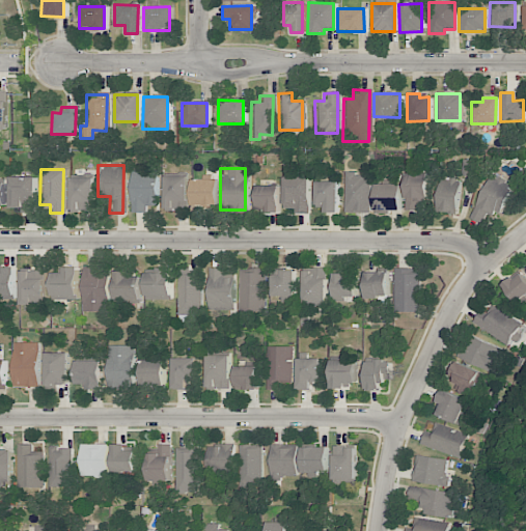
[(424,201),(423,173),(400,173),(402,211),(418,211),(418,202),(424,201)]
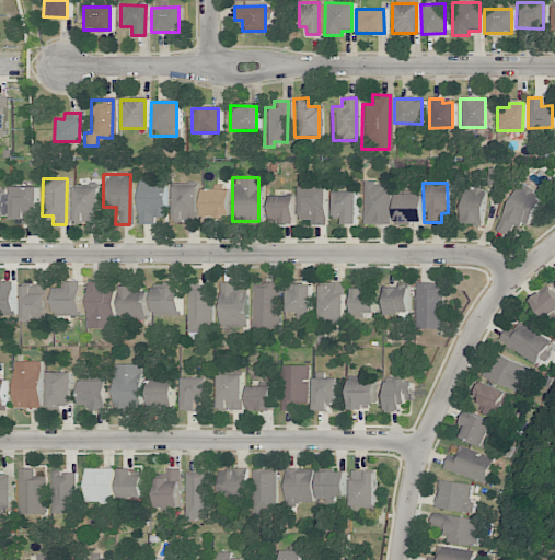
[(385,184),(358,184),(359,224),(386,224),(385,184)]
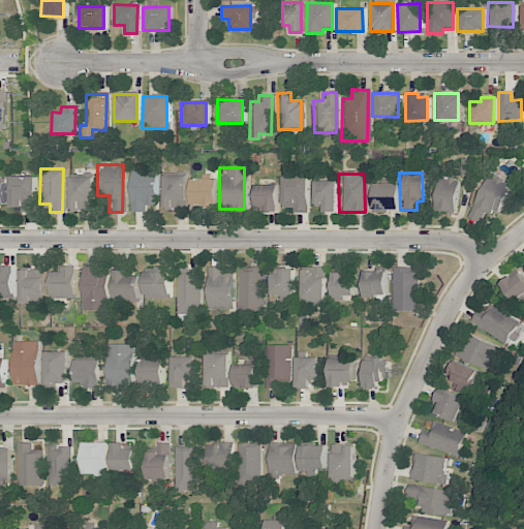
[(507,183),(483,174),(465,218),(475,222),(481,208),(495,213),(507,183)]
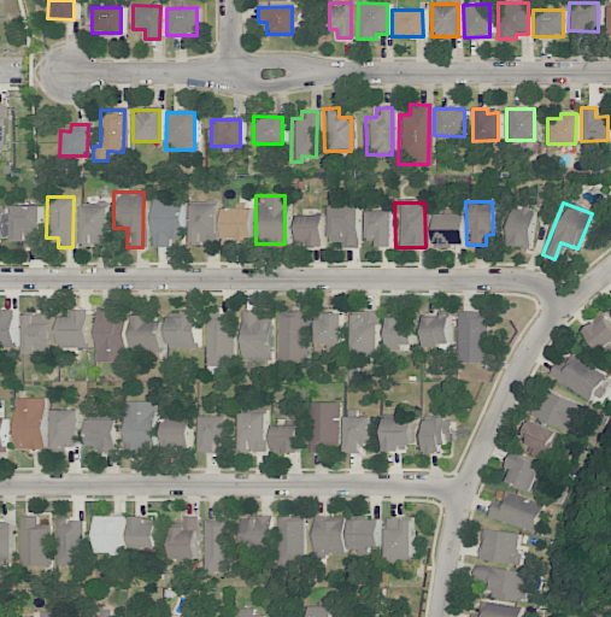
[(529,205),(505,204),(503,246),(527,247),(529,205)]
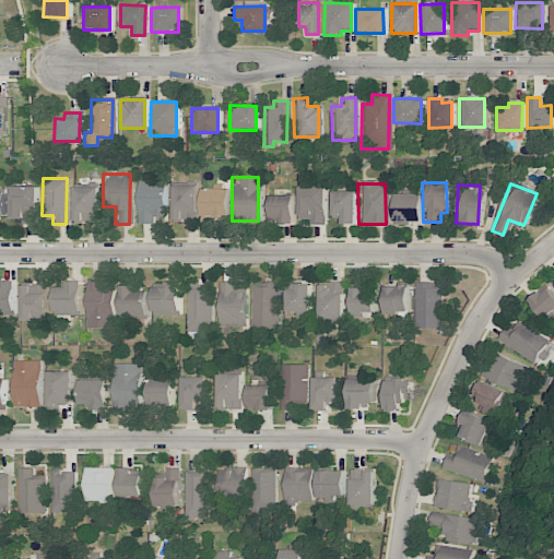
[(7,218),(19,218),(19,224),(34,224),(34,186),(7,187),(7,218)]
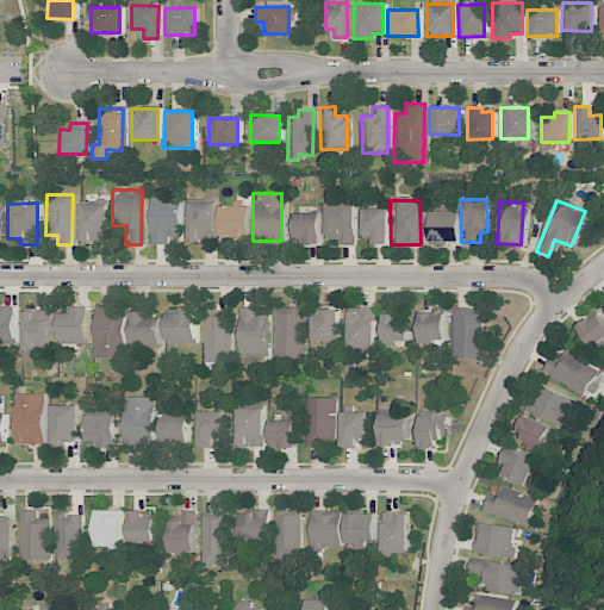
[(185,242),(211,242),(211,203),(185,203),(185,242)]
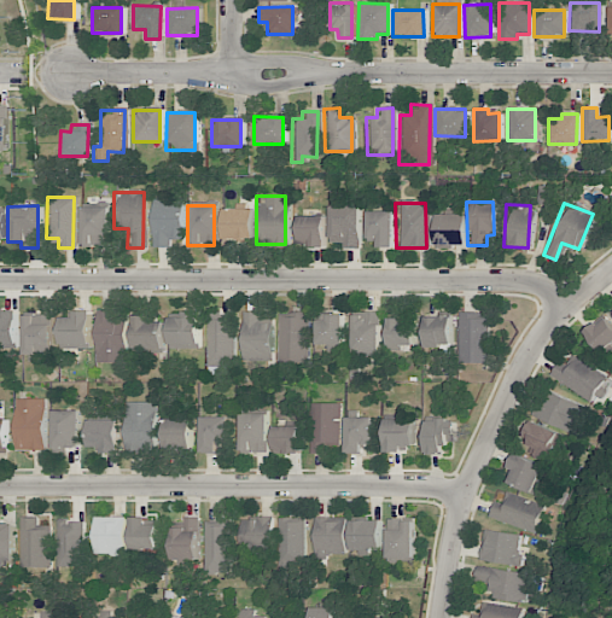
[(355,207),(325,207),(325,243),(338,243),(338,248),(355,246),(355,207)]
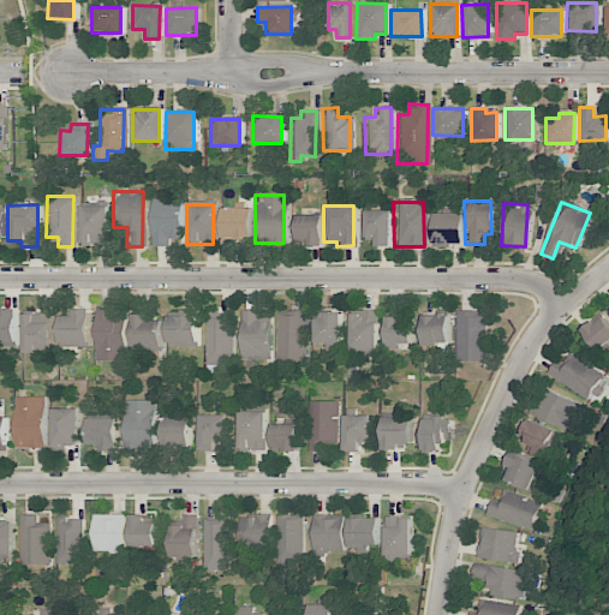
[(78,245),(105,245),(103,207),(77,207),(78,245)]
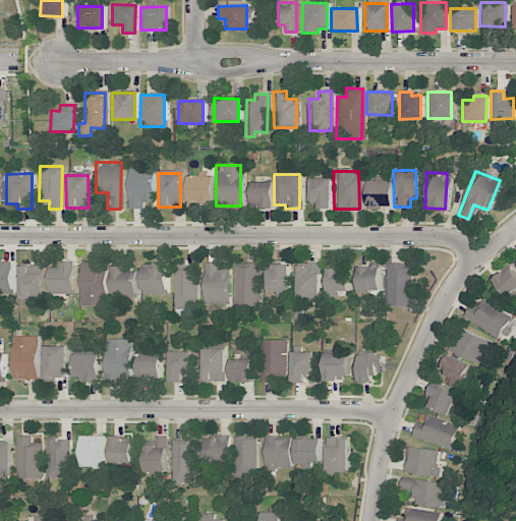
[(184,201),(210,201),(211,176),(185,176),(184,201)]
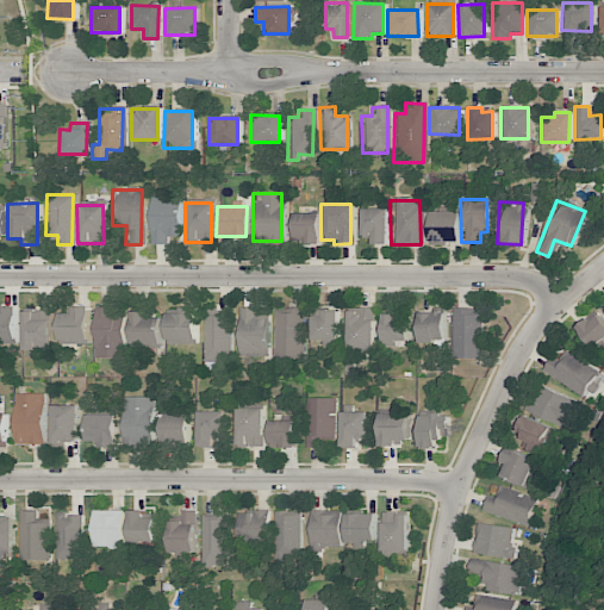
[(384,209),(357,209),(357,238),(368,238),(368,244),(384,244),(384,209)]
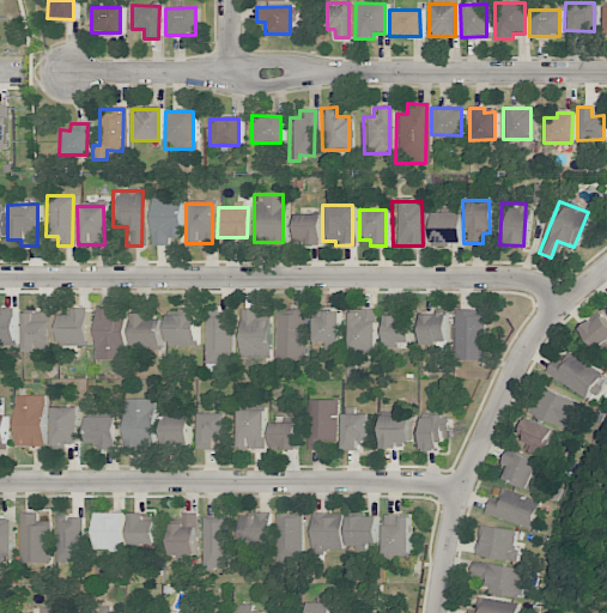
[(457,213),(428,213),(428,243),(457,242),(457,213)]
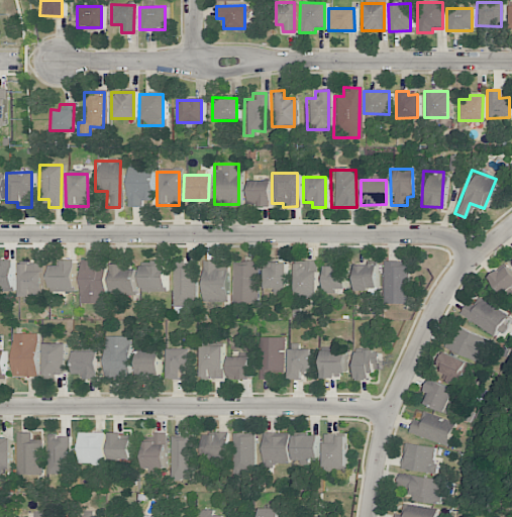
[(246,181),(245,201),(257,201),(257,207),(268,207),(268,181),(246,181)]
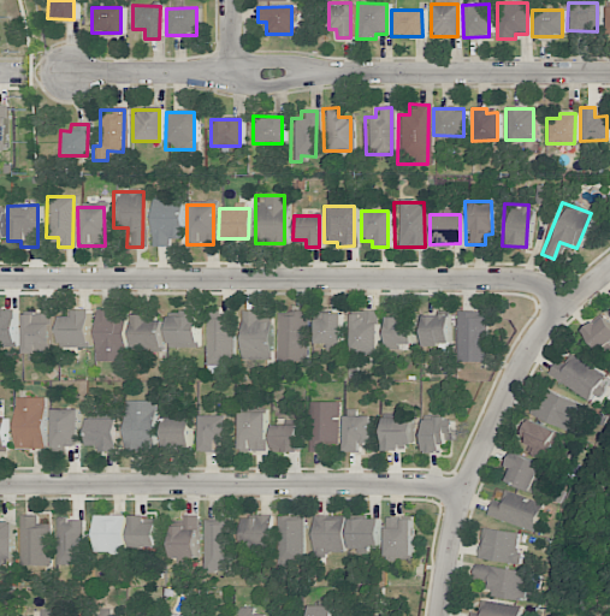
[(87,311),(70,309),(70,317),(58,317),(57,348),(87,348),(87,311)]
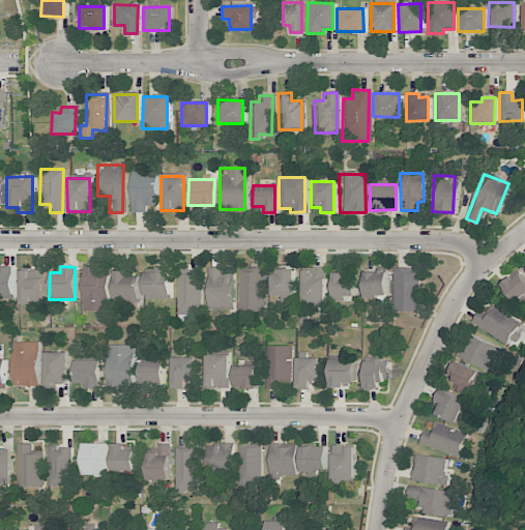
[(11,268),(0,267),(0,298),(11,298),(11,268)]
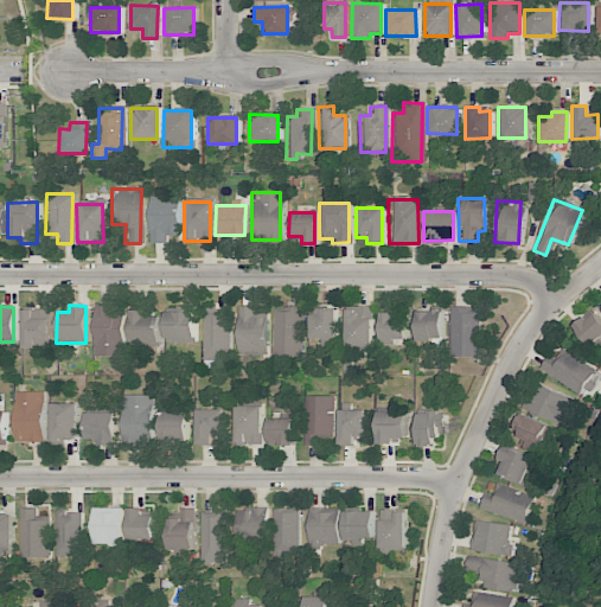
[(120,314),(112,314),(112,306),(90,306),(91,357),(121,356),(120,314)]
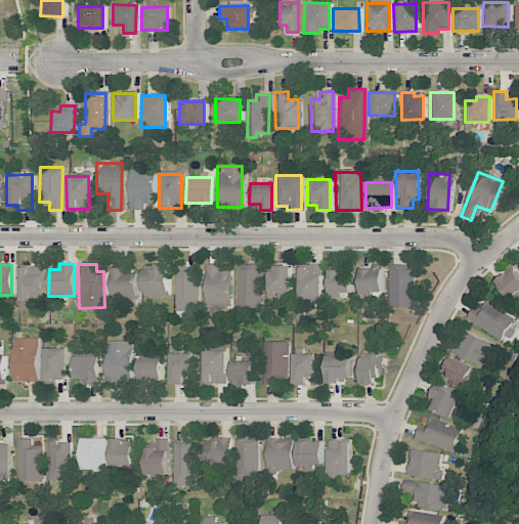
[(227,271),(216,271),(216,264),(203,264),(202,306),(227,307),(227,271)]
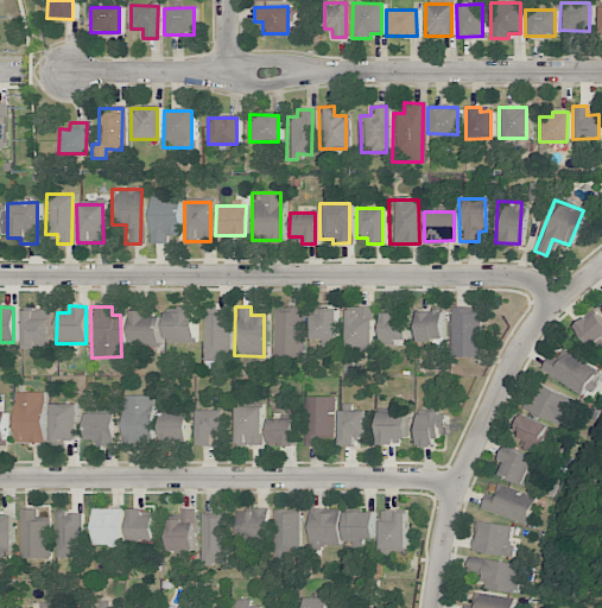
[(192,343),(192,308),(164,308),(163,343),(192,343)]
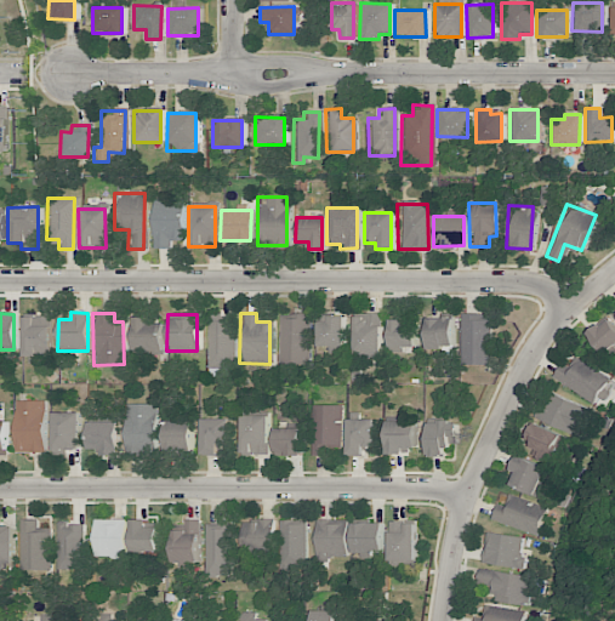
[(307,314),(277,314),(274,364),(305,365),(307,314)]
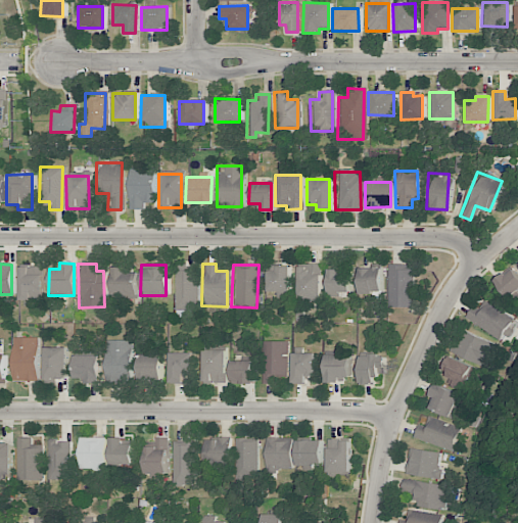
[(318,265),(295,266),(295,299),(318,298),(318,265)]
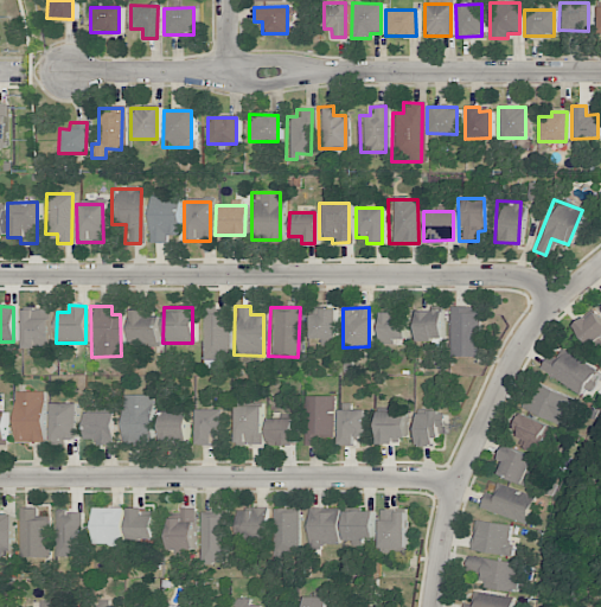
[(475,307),(447,307),(446,357),(475,357),(475,307)]
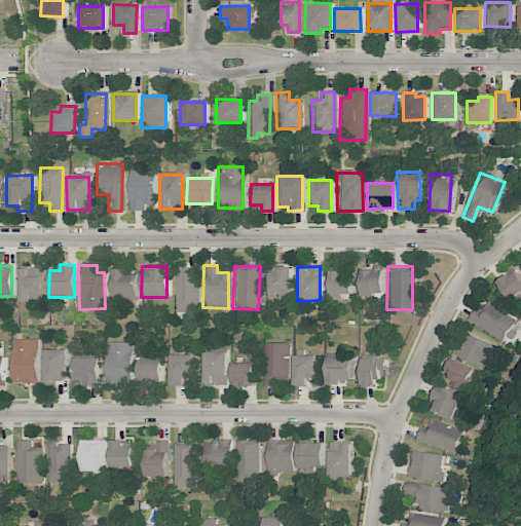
[(289,267),(275,267),(275,272),(266,272),(265,294),(289,294),(289,267)]
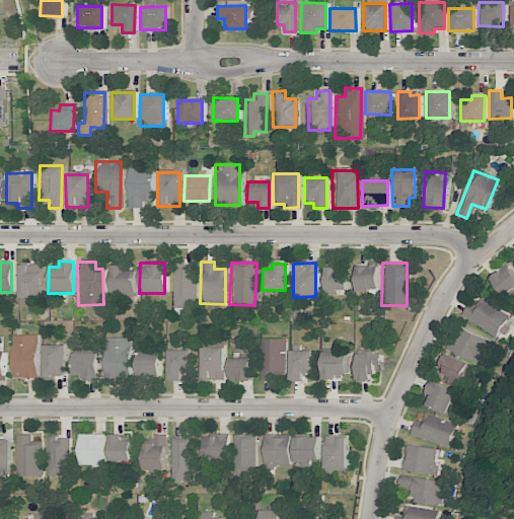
[(17,265),(17,303),(40,303),(40,265),(17,265)]
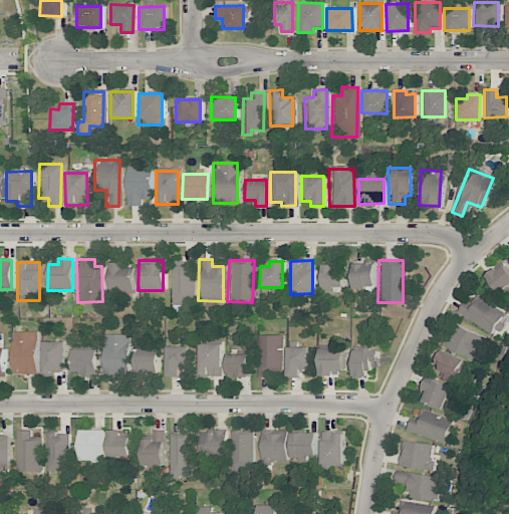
[(121,262),(107,263),(107,291),(133,290),(132,268),(121,268),(121,262)]
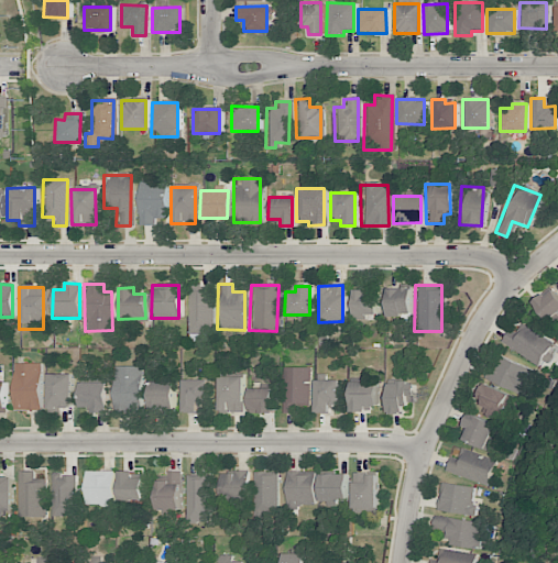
[(527,302),(544,321),(550,315),(551,317),(557,310),(557,300),(545,287),(527,302)]
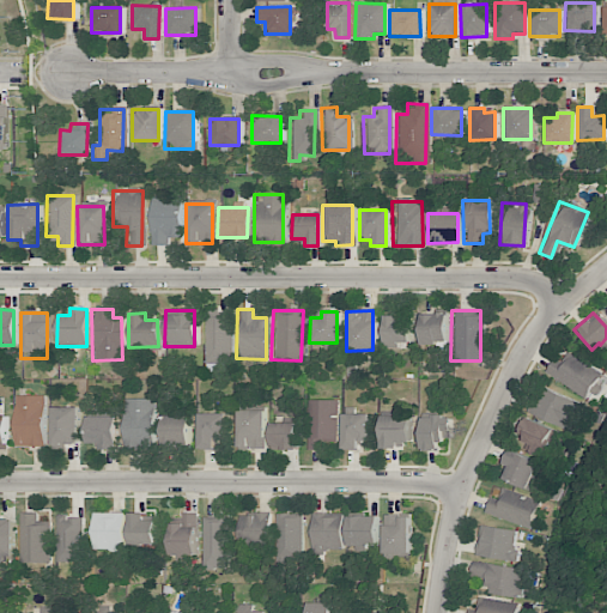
[(418,344),(443,344),(443,314),(417,314),(418,344)]
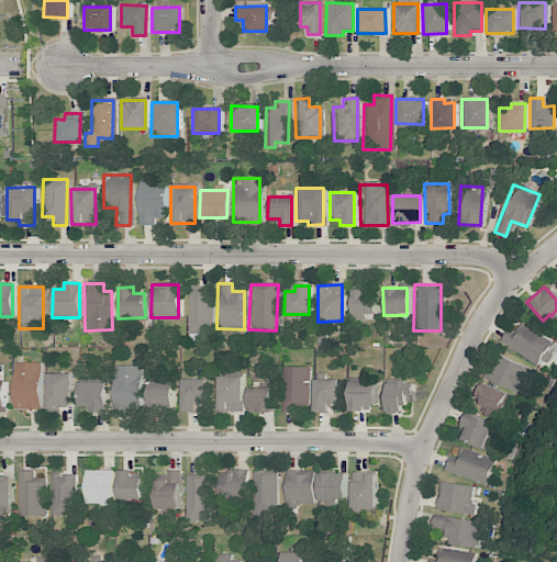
[(349,314),(372,314),(372,293),(364,293),(364,289),(348,290),(349,314)]
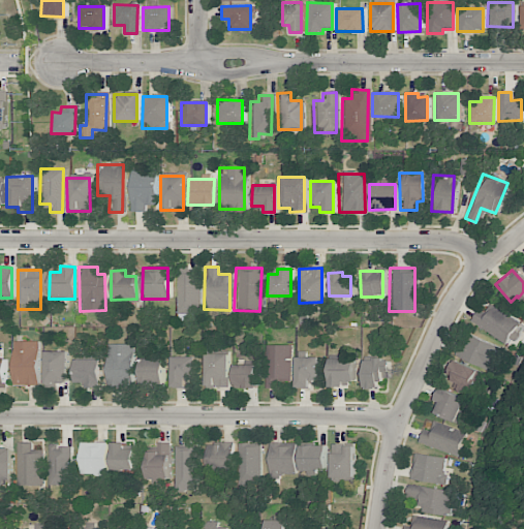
[(197,274),(175,274),(174,312),(196,312),(197,274)]
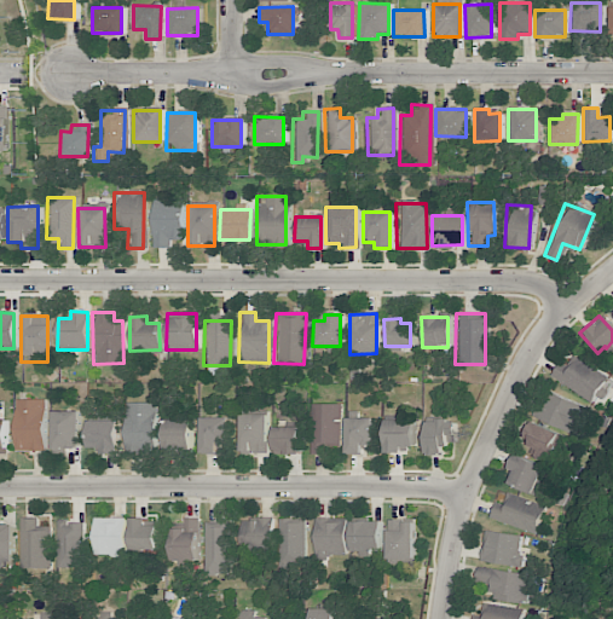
[(561,366),(555,363),(547,376),(593,408),(608,385),(567,357),(561,366)]
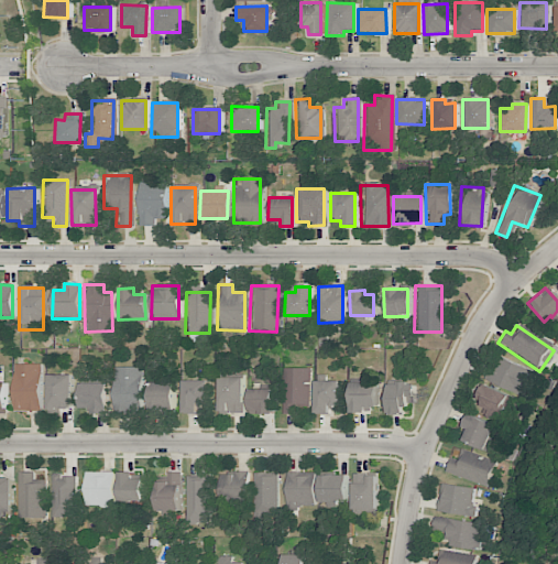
[(484,369),(480,379),(523,398),(534,373),(498,357),(491,371),(484,369)]
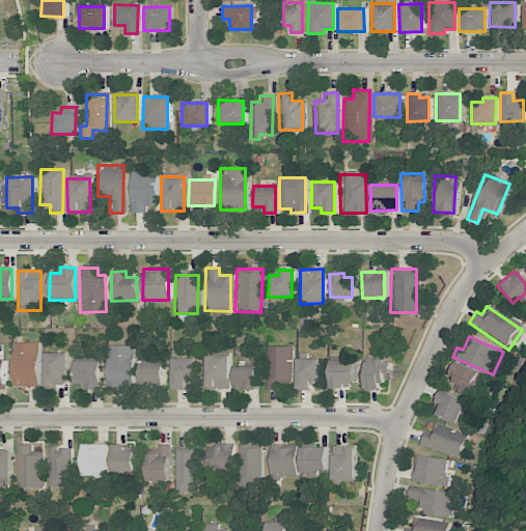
[(35,343),(9,342),(9,387),(34,388),(35,343)]
